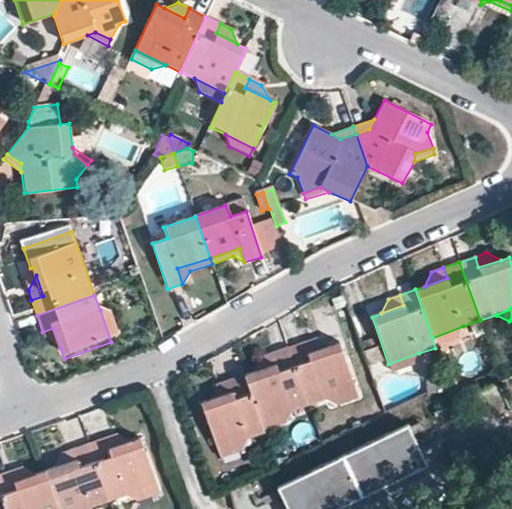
[(112,316),(100,310),(111,342),(120,339),(112,316)]
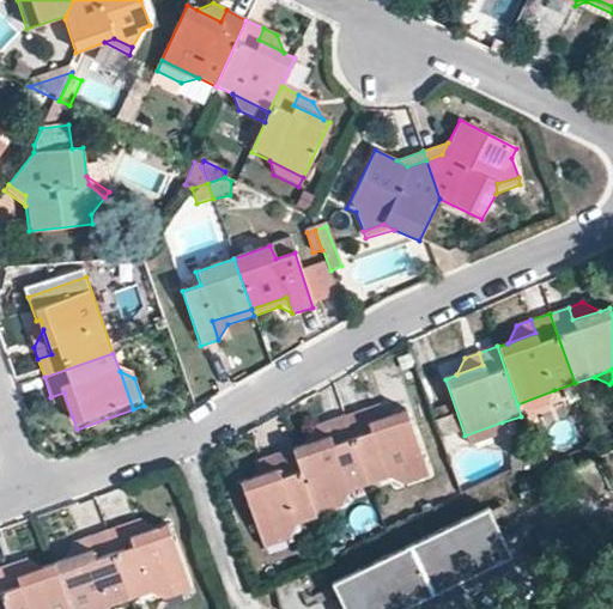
[(545,408),(554,390),(517,405),(521,416),(545,408)]
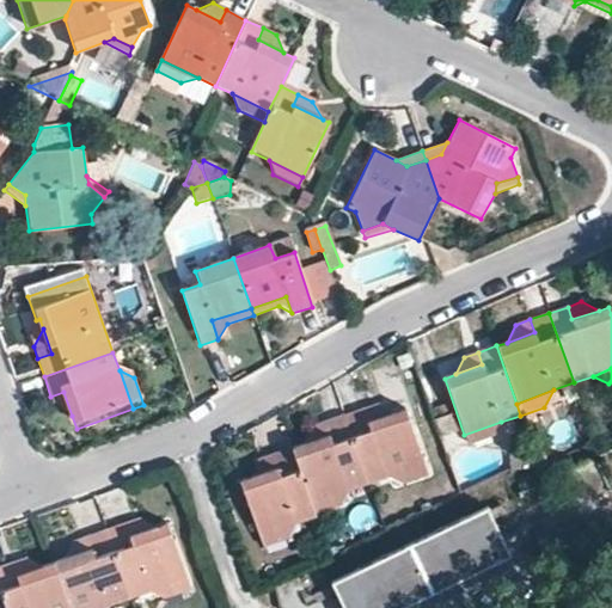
[(55,407),(72,416),(63,392),(50,397),(55,407)]
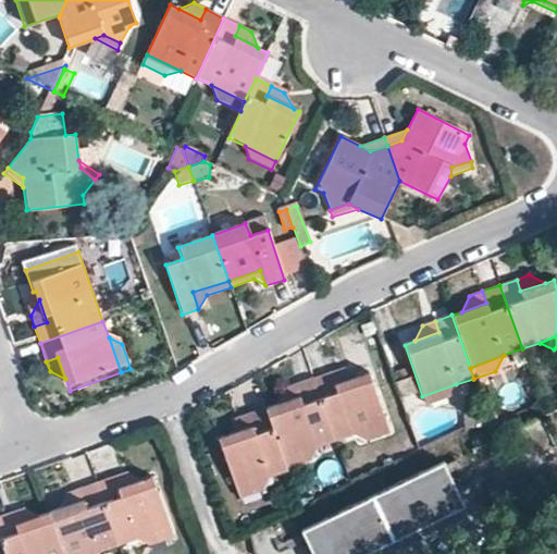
[(342,368),(330,373),(334,384),(358,377),(342,368)]
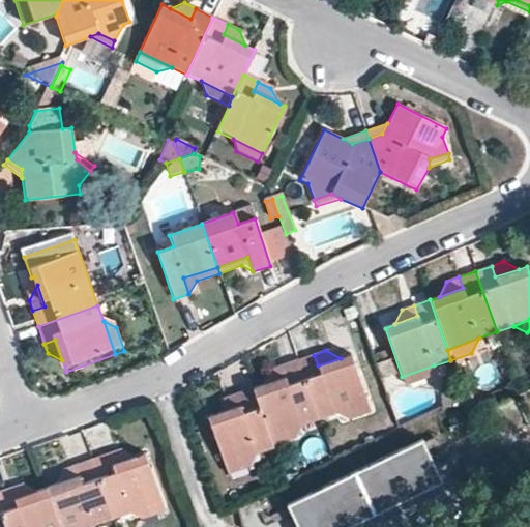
[(336,414),(367,404),(350,355),(341,358),(318,366),(314,355),(298,360),(319,420),(336,414)]
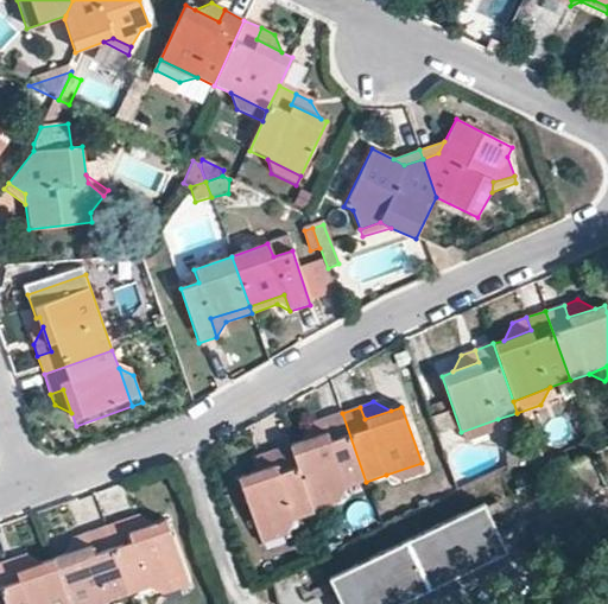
[(327,432),(301,442),(290,445),(310,502),(346,489),(366,482),(342,413),(323,419),(327,432)]
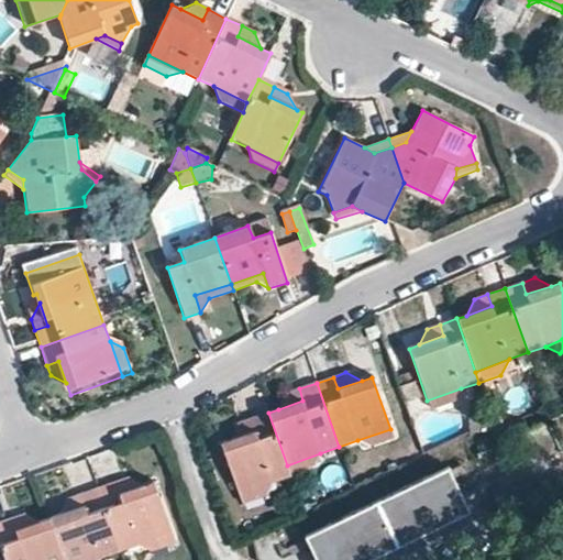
[(286,393),(278,409),(302,401),(299,388),(286,393)]
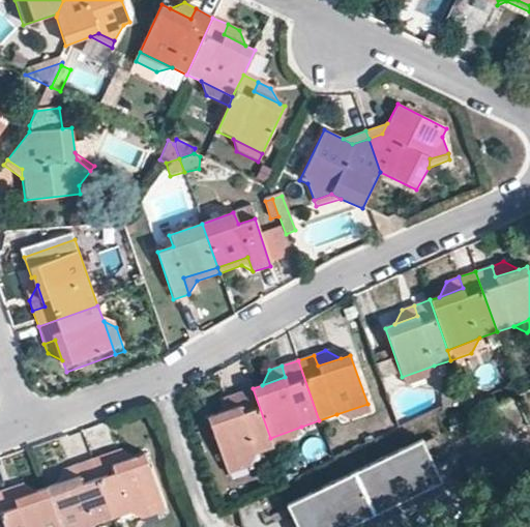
[(427,380),(434,366),(402,377),(405,387),(427,380)]
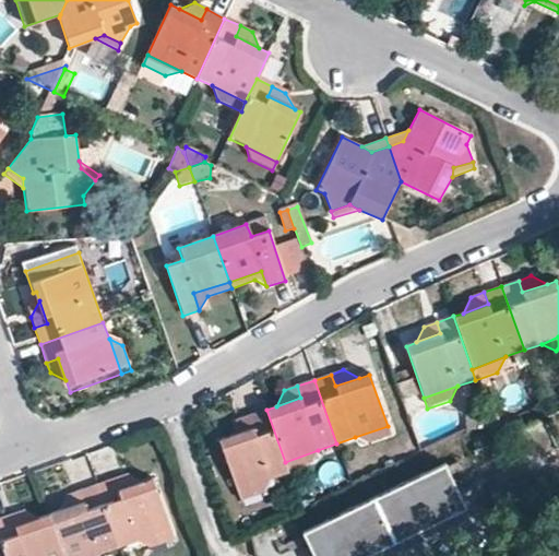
[(237,492),(269,481),(289,474),(288,471),(285,462),(266,410),(249,415),(252,428),(229,436),(218,439),(237,492)]
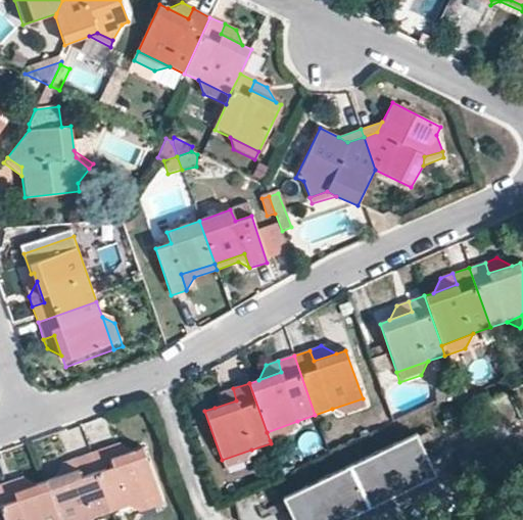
[(221,392),(215,408),(236,400),(233,388),(221,392)]
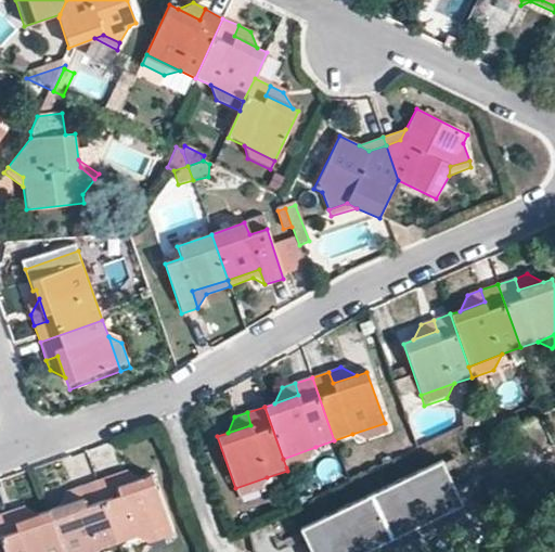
[(387,428),(385,423),(352,434),(364,441),(388,434),(387,428)]
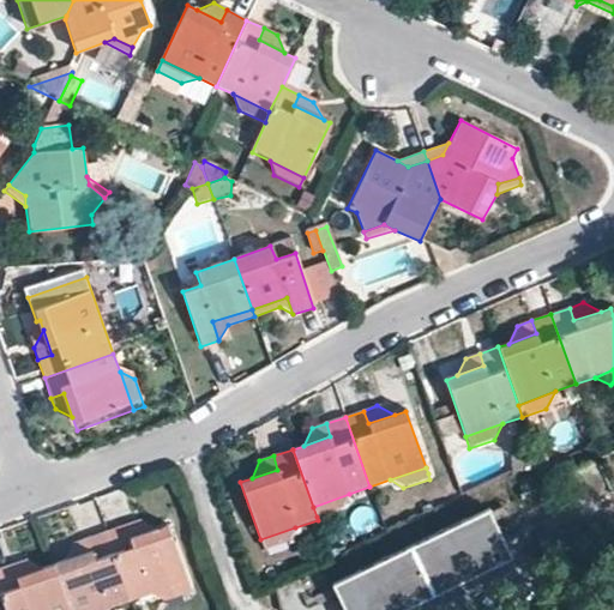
[(343,509),(349,494),(313,507),(317,517),(343,509)]
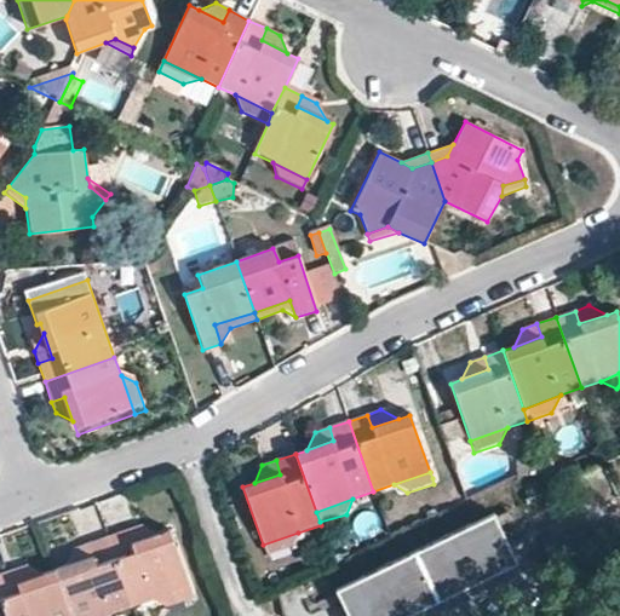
[(497,518),(348,588),(361,615),(389,615),(515,557),(497,518)]
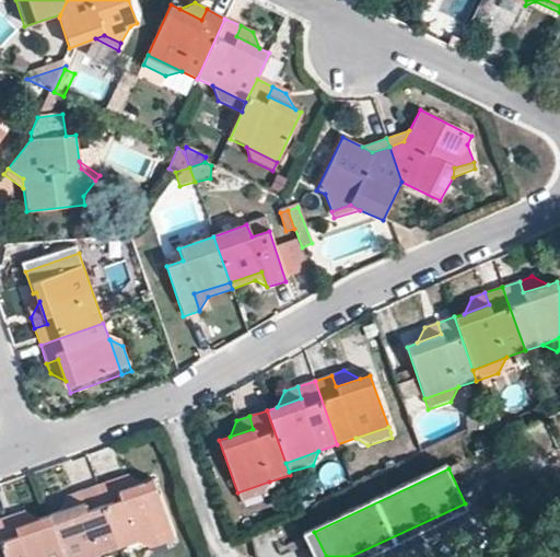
[(126,475),(115,479),(119,490),(142,484),(126,475)]
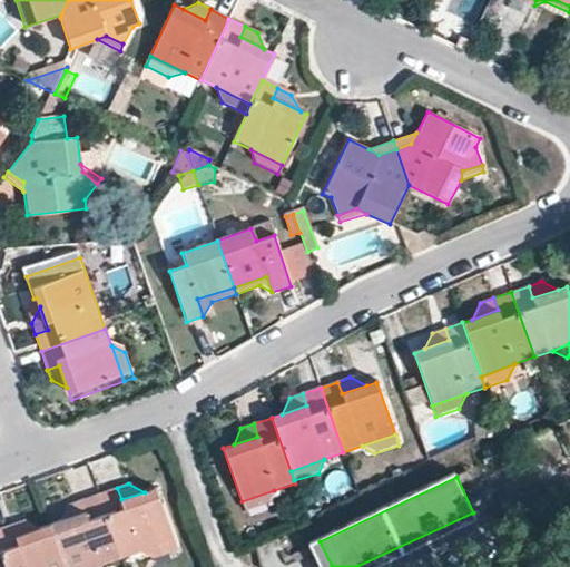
[(121,499),(117,488),(99,495),(121,558),(139,551),(174,540),(156,488),(145,492),(121,499)]
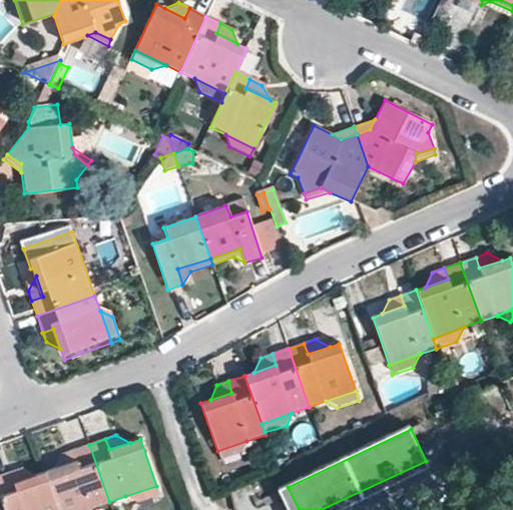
[(240,453),(246,441),(217,451),(219,460),(240,453)]
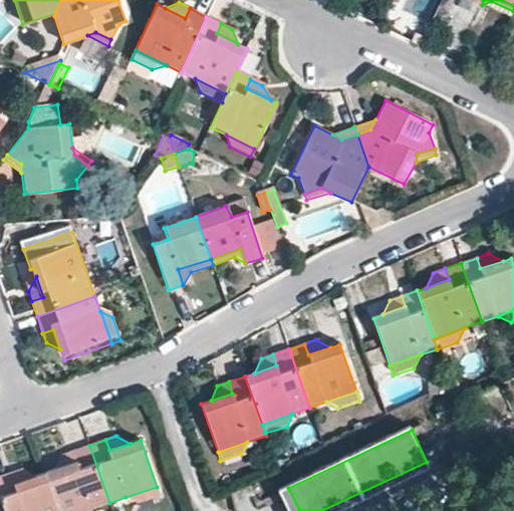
[(77,461),(54,469),(46,472),(59,510),(88,510),(92,509),(109,503),(89,446),(73,451),(77,461)]
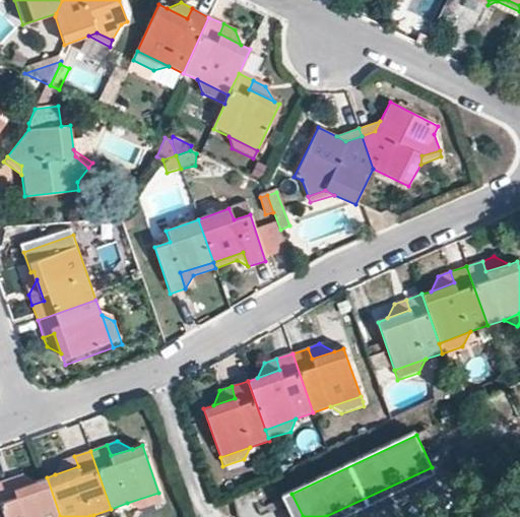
[(62,460),(55,474),(78,466),(74,456),(62,460)]
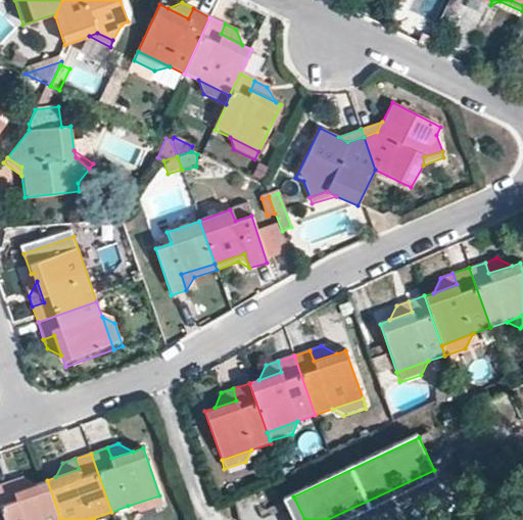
[(22,477),(10,482),(14,491),(36,484),(22,477)]
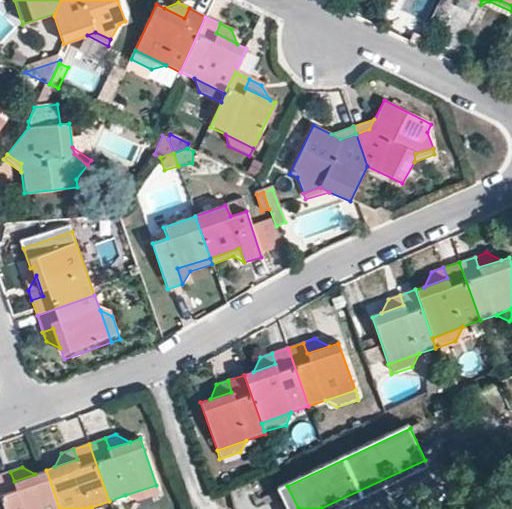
[(14,481),(10,472),(0,475),(0,492),(6,508),(59,508),(46,470),(35,474),(14,481)]
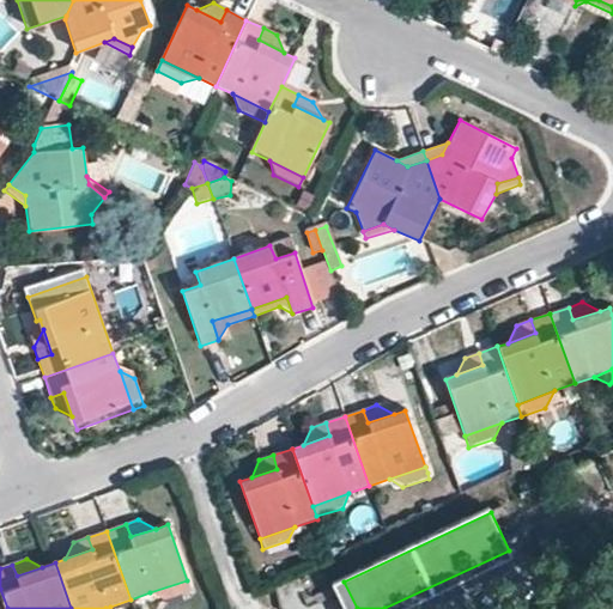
[(190,592),(187,580),(150,592),(165,602),(190,592)]
